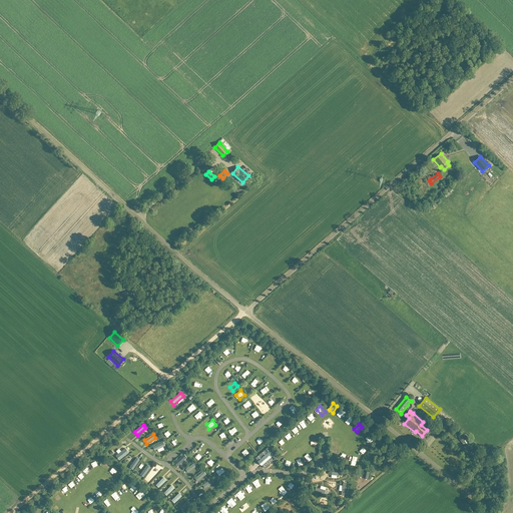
[(278,443),(283,449),(287,445),(282,440),(278,443)]
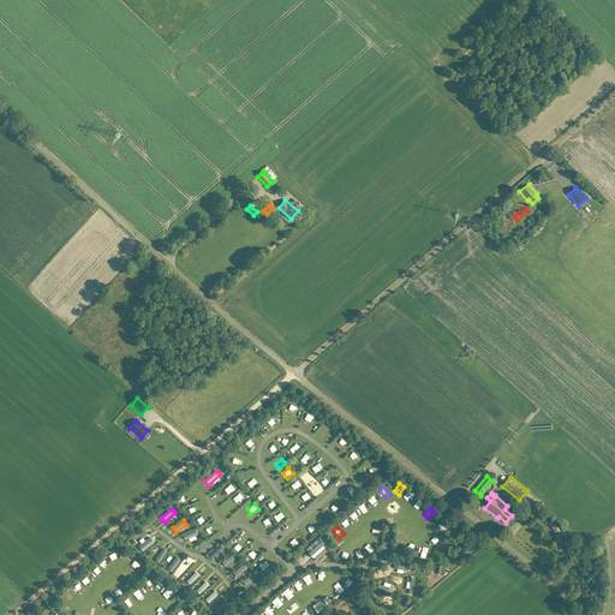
[(183,536),(185,541),(197,535),(196,531),(183,536)]
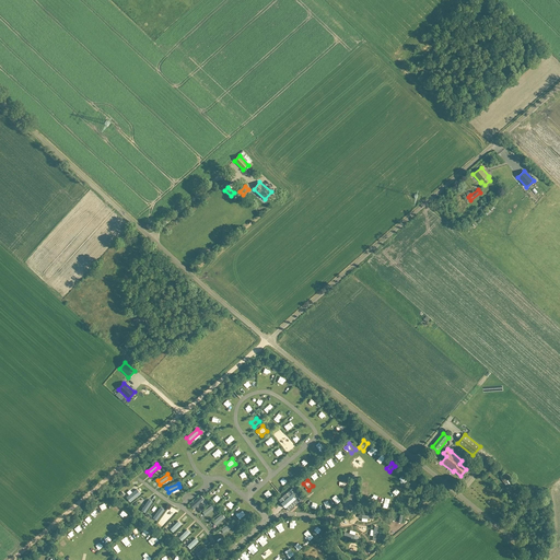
[(292,489),(279,500),(281,503),(282,503),(287,508),(286,509),(289,512),(302,500),(292,489)]
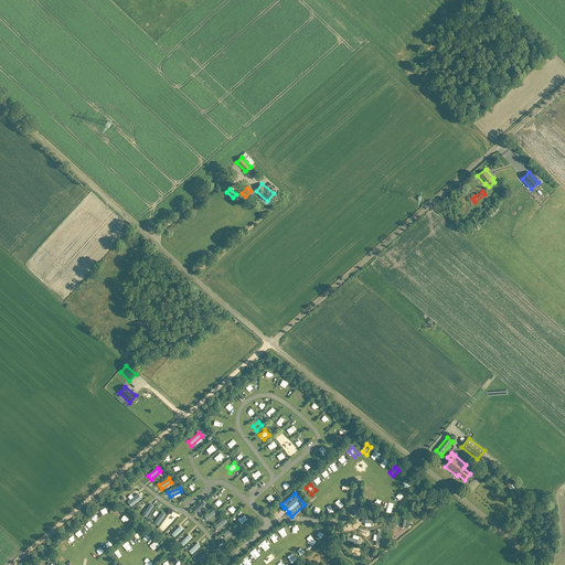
[(128,502),(131,508),(141,499),(138,494),(128,502)]
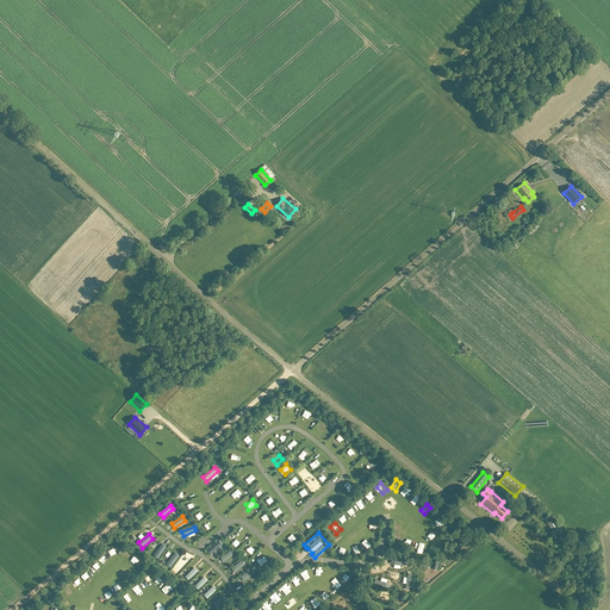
[(218,541),(206,552),(210,555),(222,545),(218,541)]
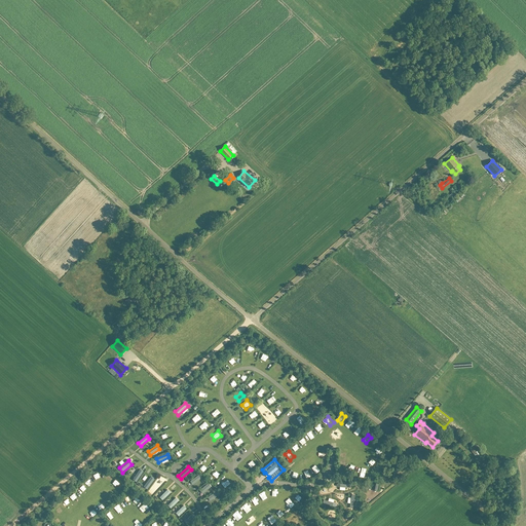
[(133,480),(137,482),(144,473),(140,470),(133,480)]
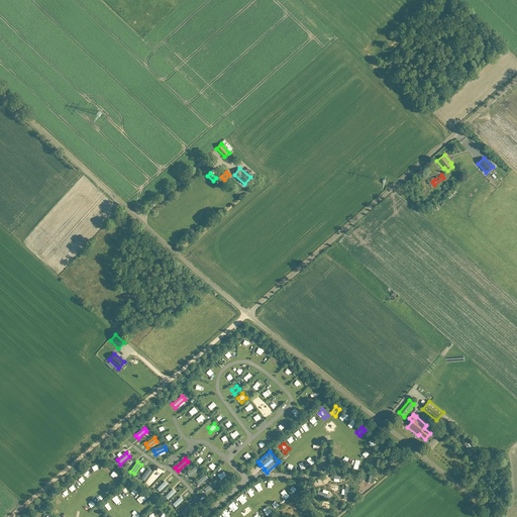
[(96,473),(100,470),(94,463),(91,467),(96,473)]
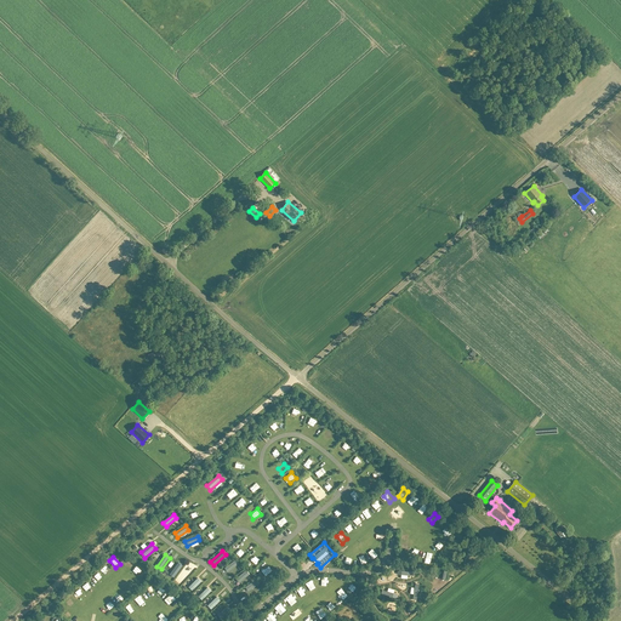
[(123,565),(127,569),(134,563),(129,558),(123,565)]
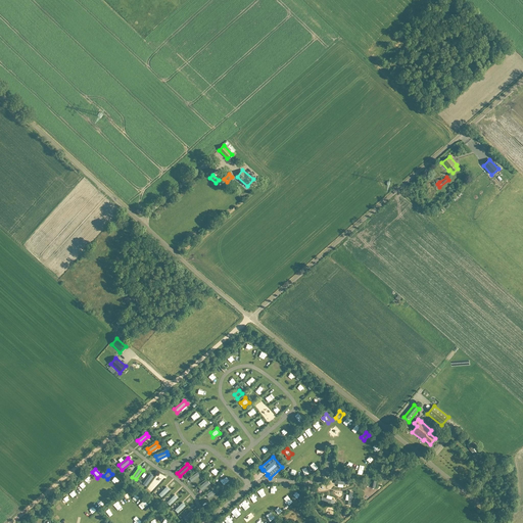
[(191,476),(194,482),(202,477),(199,471),(191,476)]
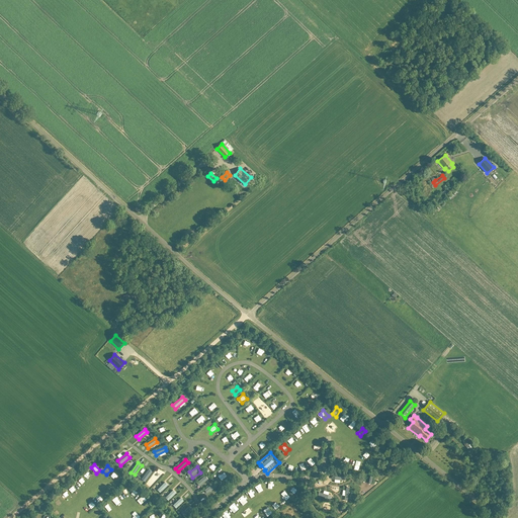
[(142,480),(145,483),(153,472),(149,469),(142,480)]
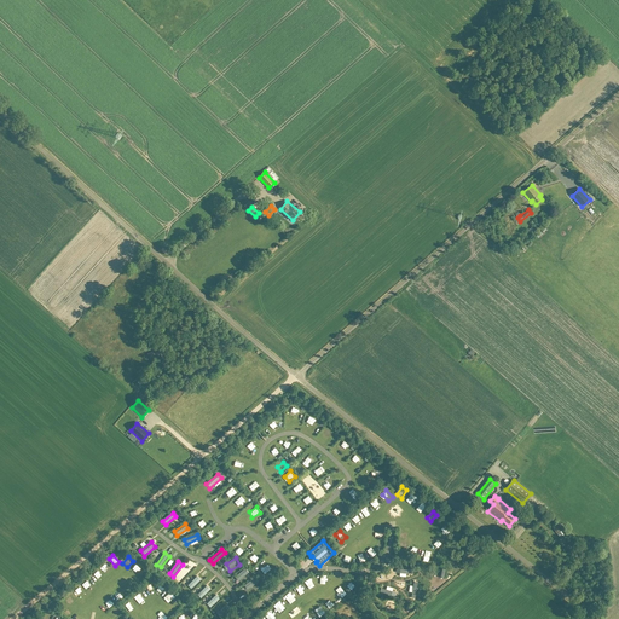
[(241,582),(250,573),(246,568),(236,577),(241,582)]
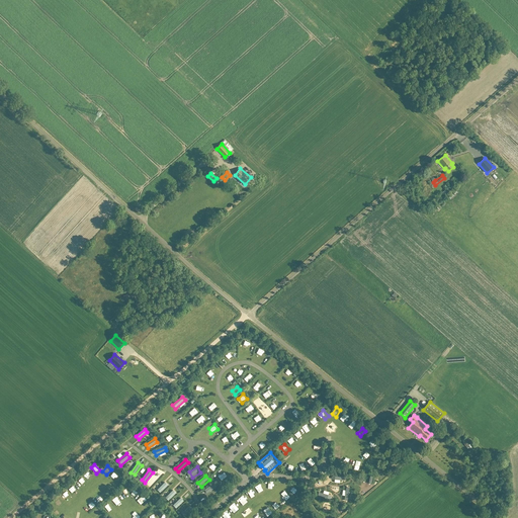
[(157,491),(160,494),(168,486),(165,483),(157,491)]
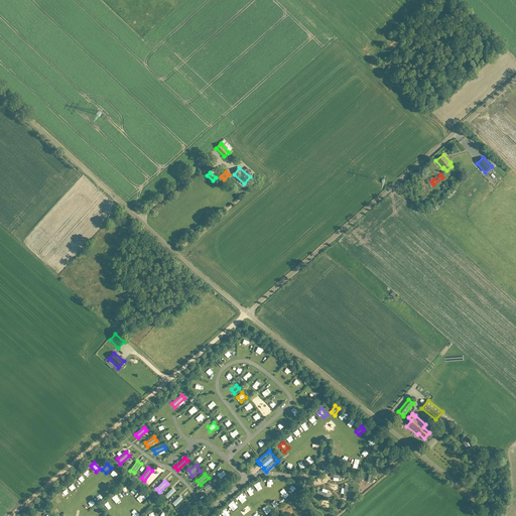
[(208,492),(217,487),(214,481),(205,487),(208,492)]
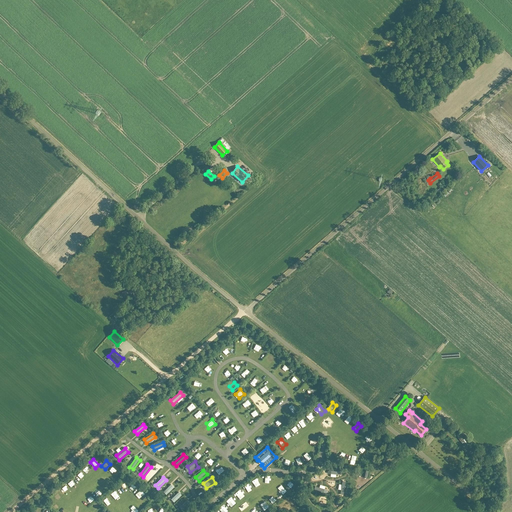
[(73,487),(77,484),(72,478),(69,481),(73,487)]
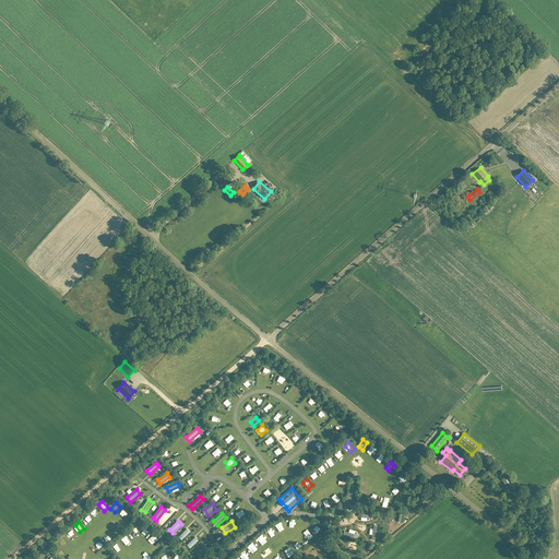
[(312,526),(316,533),(321,531),(318,524),(312,526)]
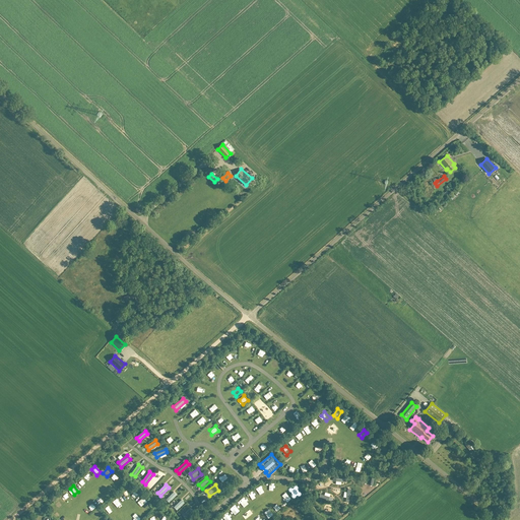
[(174,493),(166,500),(169,504),(177,496),(174,493)]
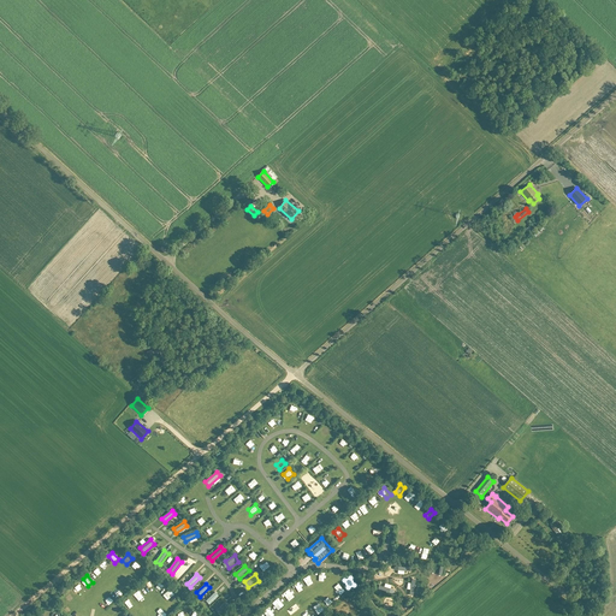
[(205,602),(208,605),(218,597),(214,593),(205,602)]
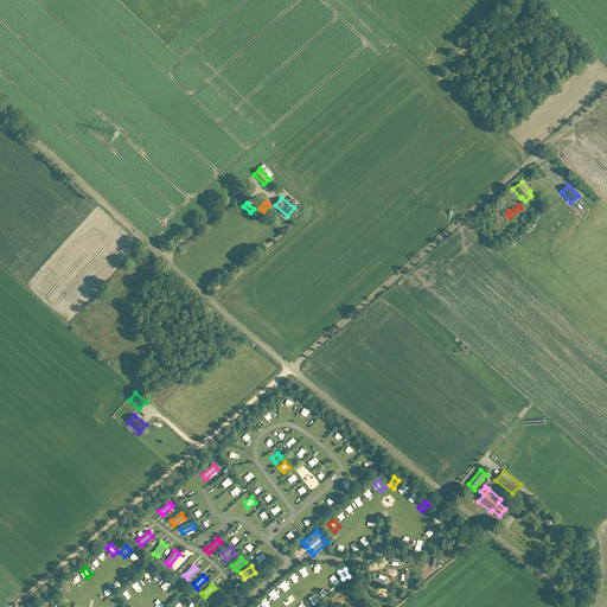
[(107,586),(102,589),(107,595),(112,592),(107,586)]
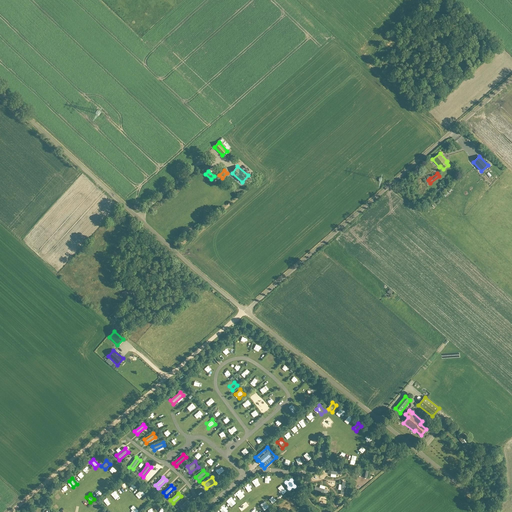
[(188,501),(179,508),(182,511),(190,504),(188,501)]
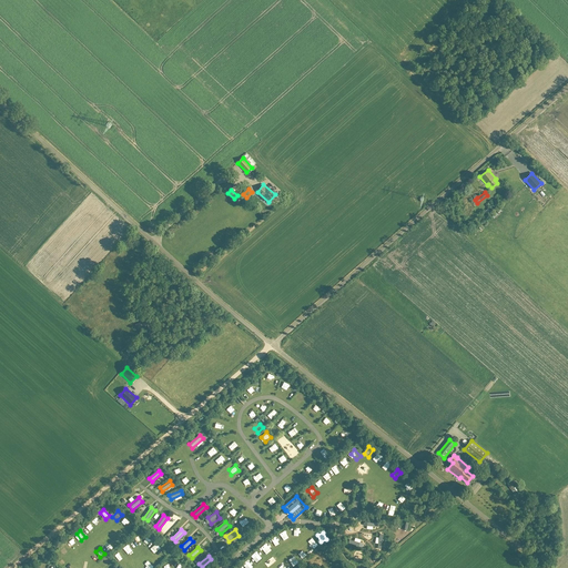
[(101,561),(104,566),(111,560),(107,557),(101,561)]
